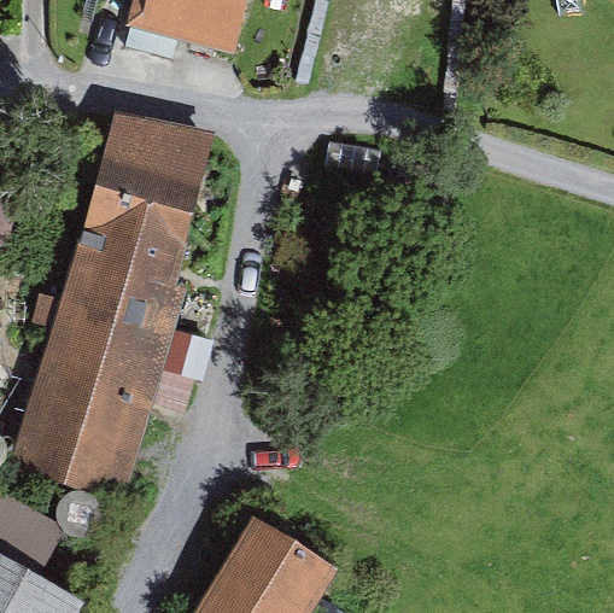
[(130,0),(126,24),(233,51),(245,0),(130,0)]
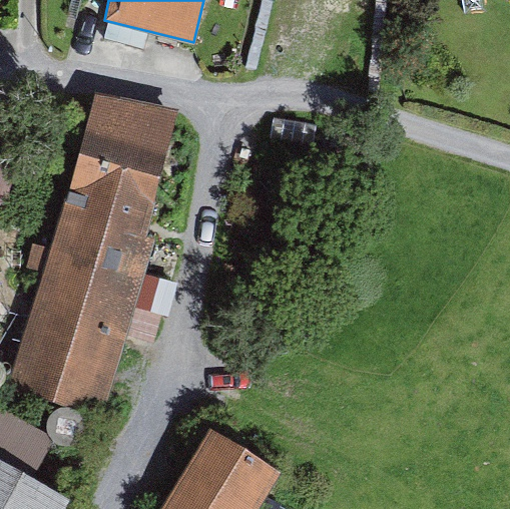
[(176,119),(95,98),(9,380),(100,410),(176,119)]
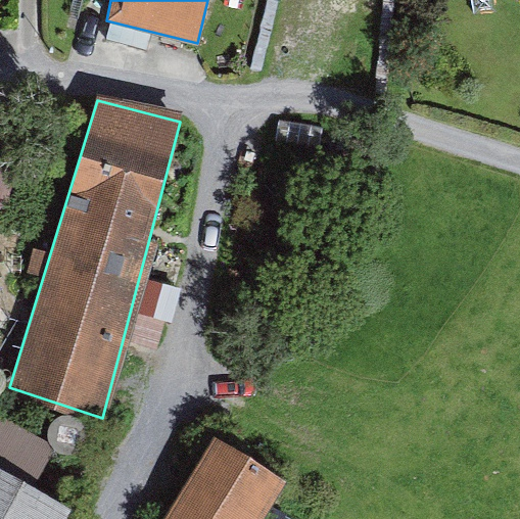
[(320,126),(277,119),(272,146),(315,153),(320,126)]
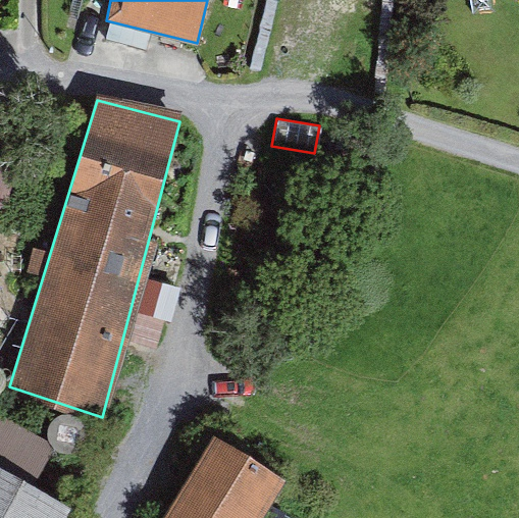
[(15,174),(0,169),(0,223),(1,223),(15,174)]
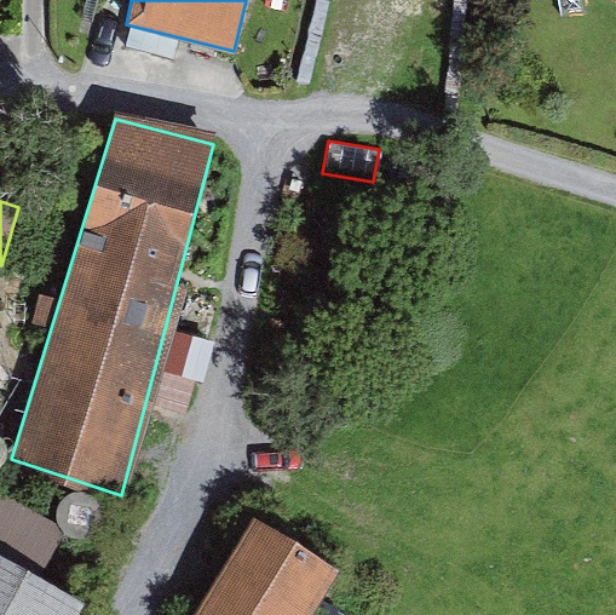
[(59,516),(62,524),(67,530),(74,535),(81,536),(90,536),(97,533),(102,528),(105,521),(107,513),(105,506),(102,500),(97,494),(90,490),(82,490),(75,492),(69,495),(63,501),(61,509),(59,516)]
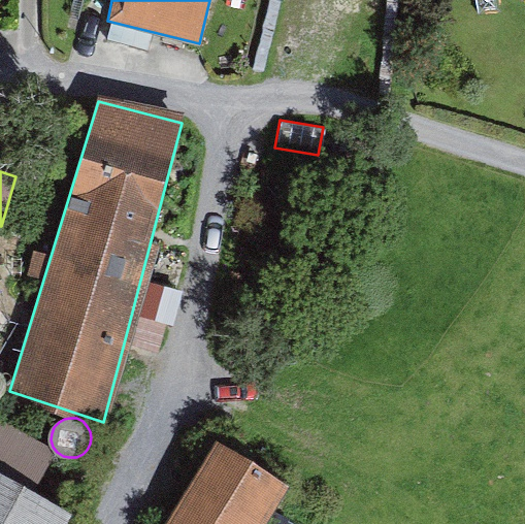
[(0,523),(63,523),(70,513),(29,490),(53,449),(0,419),(0,523)]
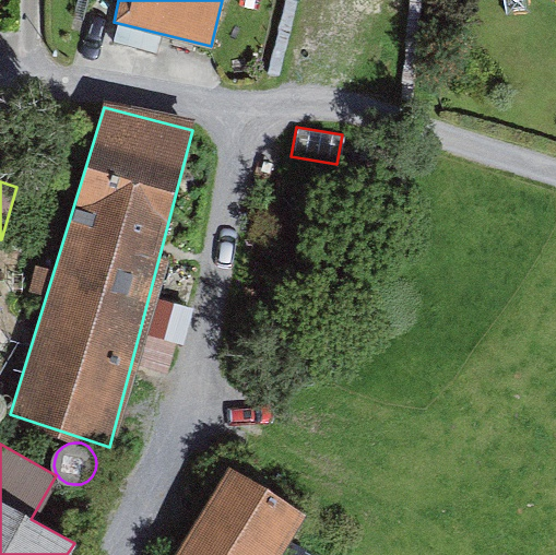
[(273,554),(295,520),(224,479),(177,554),(273,554)]
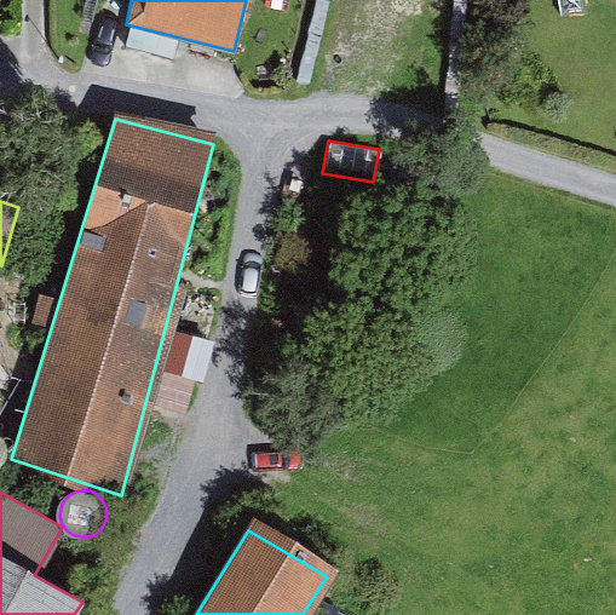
All buildings are outlined.
